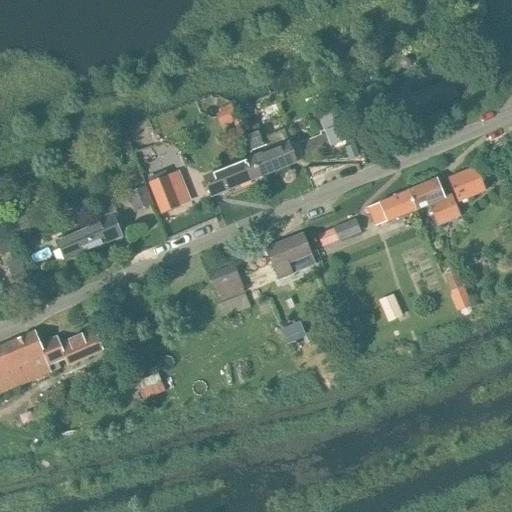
[(500,67),(511,62),(511,48),(496,55),(500,67)]
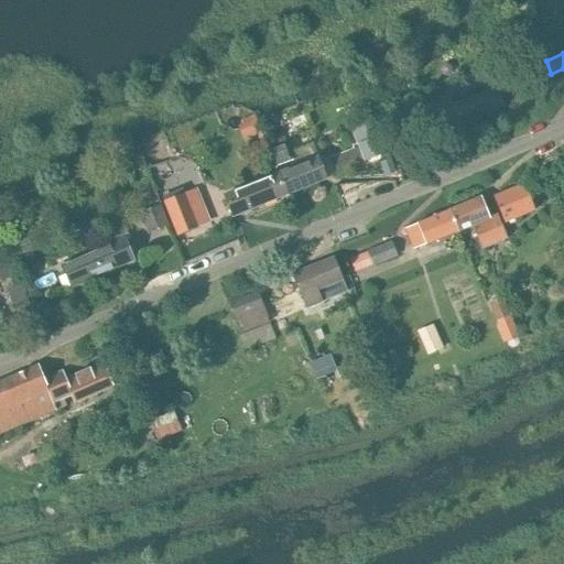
[(496,89),(474,98),(467,100),(476,121),(505,109),(496,89)]
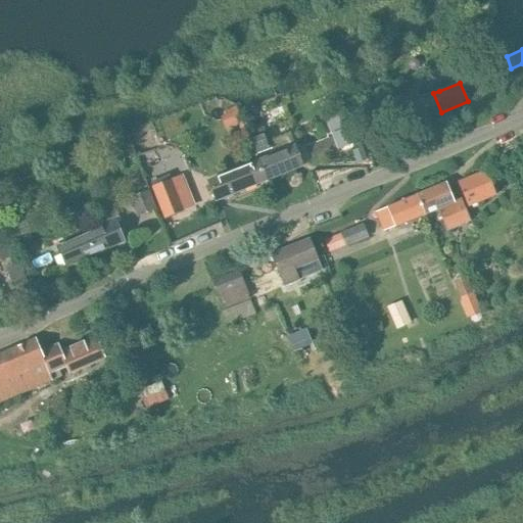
[(413,125),(441,112),(433,93),(420,98),(417,90),(401,96),(413,125)]
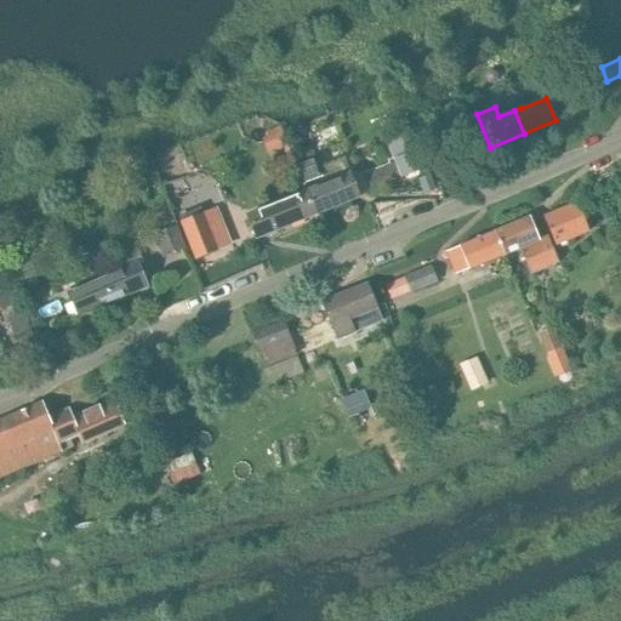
[(398,160),(405,180),(432,169),(416,130),(398,137),(406,158),(398,160)]
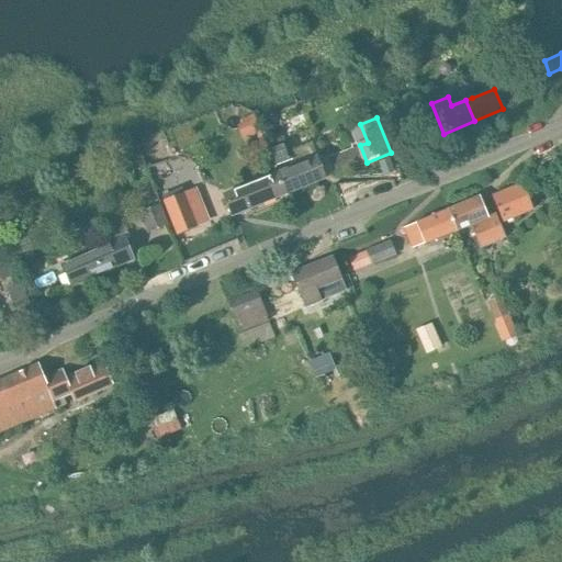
[(277,176),(285,197),(325,180),(316,160),(318,159),(312,143),(283,154),(290,170),(277,176)]
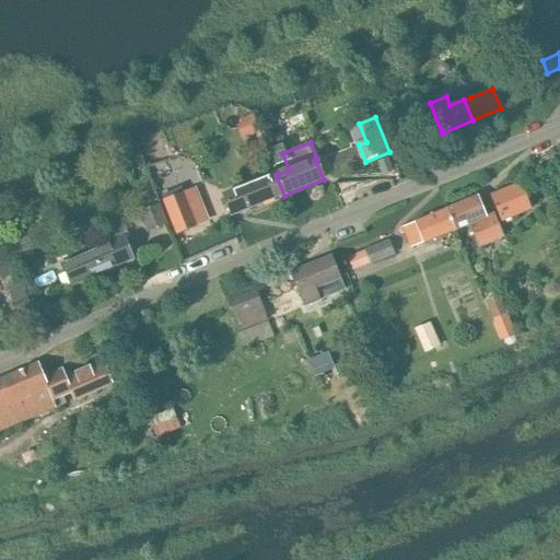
[(232,218),(284,196),(276,175),(222,197),(232,218)]
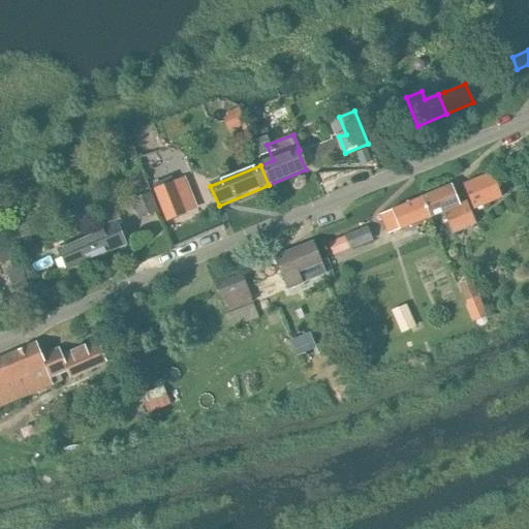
[(477,189),(471,192),(475,200),(478,209),(495,200),(495,199),(500,196),(497,190),(494,182),(477,189)]
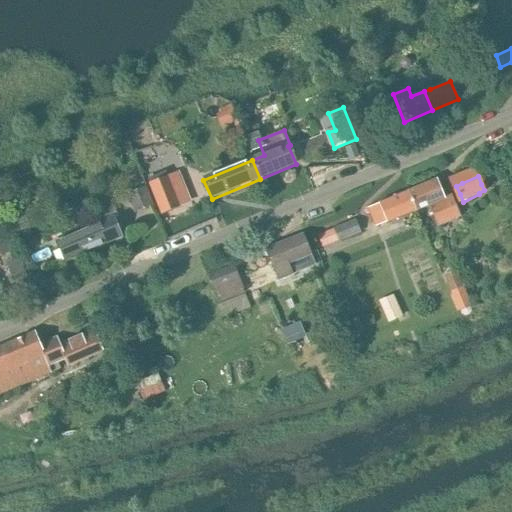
[(409,191),(416,209),(416,211),(430,205),(432,212),(454,204),(450,196),(444,198),(436,180),(409,191)]
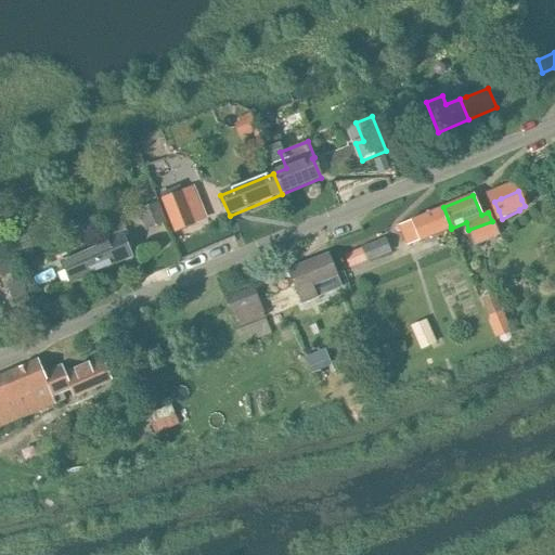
[(180,239),(182,237),(182,236),(194,231),(195,232),(197,231),(183,198),(166,205),(180,239)]
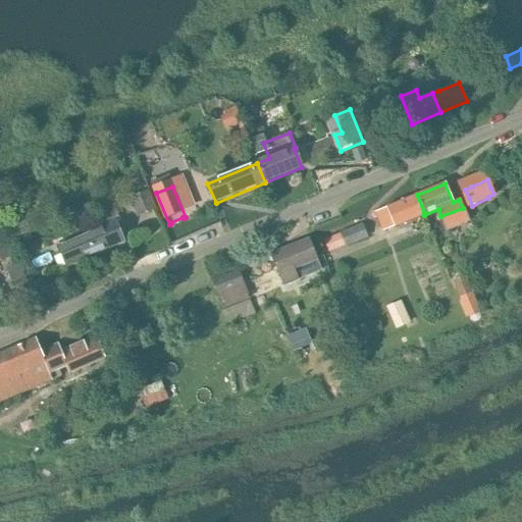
[(138,219),(152,213),(158,210),(150,192),(129,200),(138,219)]
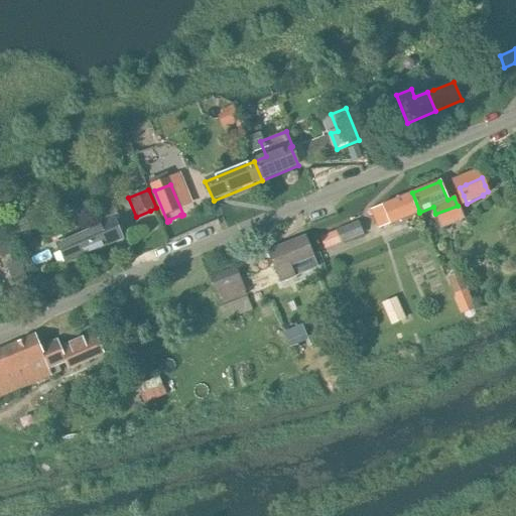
[(419,213),(419,211),(412,192),(372,209),(380,229),(419,213)]
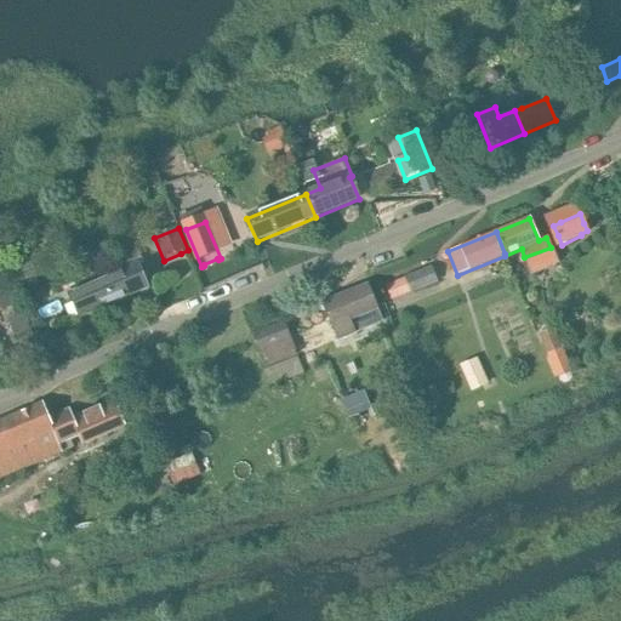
[(79,320),(149,290),(138,266),(143,265),(138,252),(119,260),(123,271),(68,292),(79,320)]
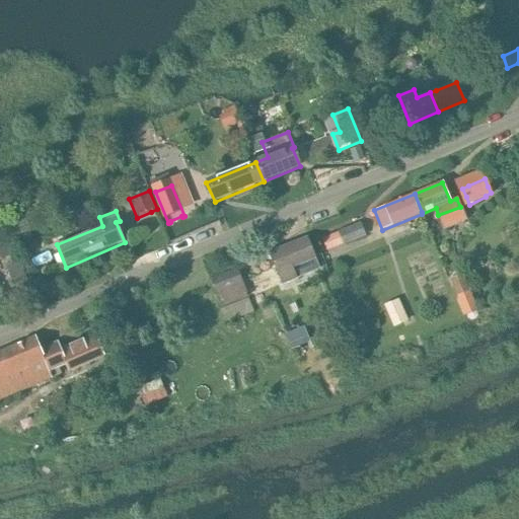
[(339,231),(321,237),(326,249),(343,243),(344,244),(367,236),(361,223),(339,231)]
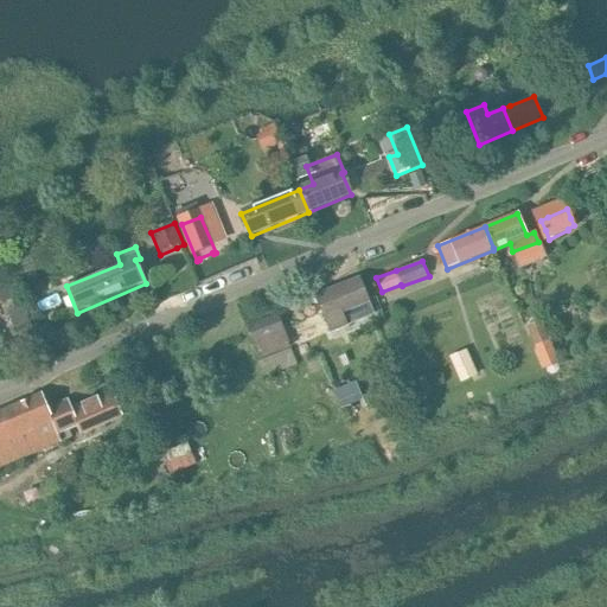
[(365,276),(317,296),(323,312),(317,315),(319,323),(326,320),(368,302),(371,310),(377,307),(365,276)]
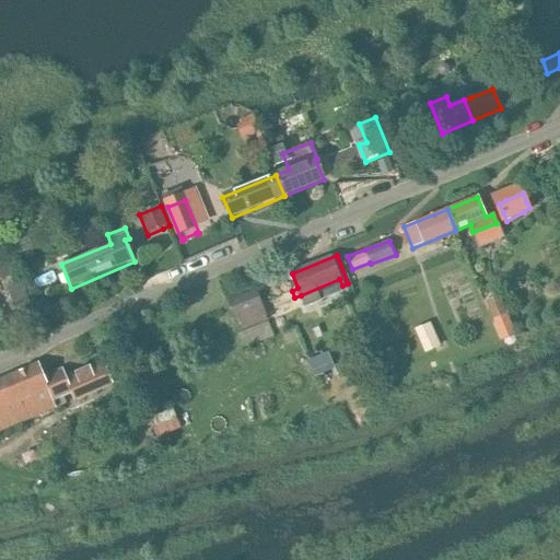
[(32,310),(22,284),(8,291),(16,315),(32,310)]
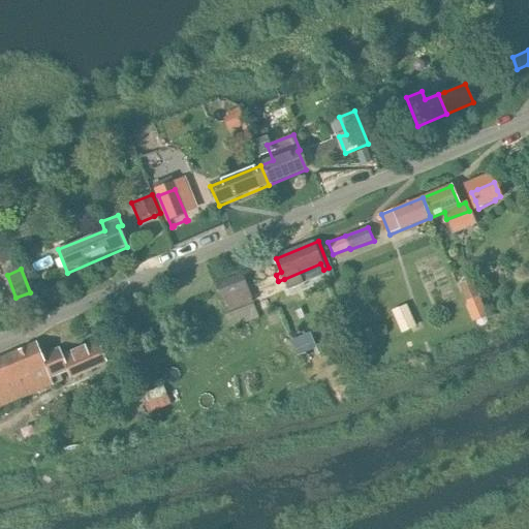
[(242,274),(215,284),(221,299),(226,312),(253,302),(248,288),(246,285),(242,274)]
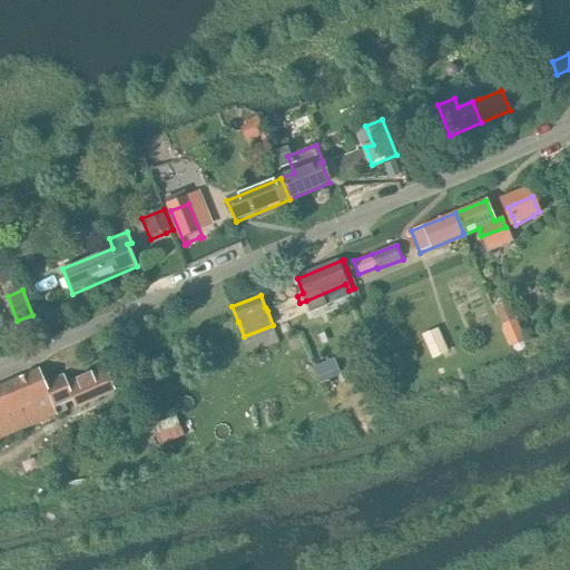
[(492,308),(499,326),(513,321),(507,302),(492,308)]
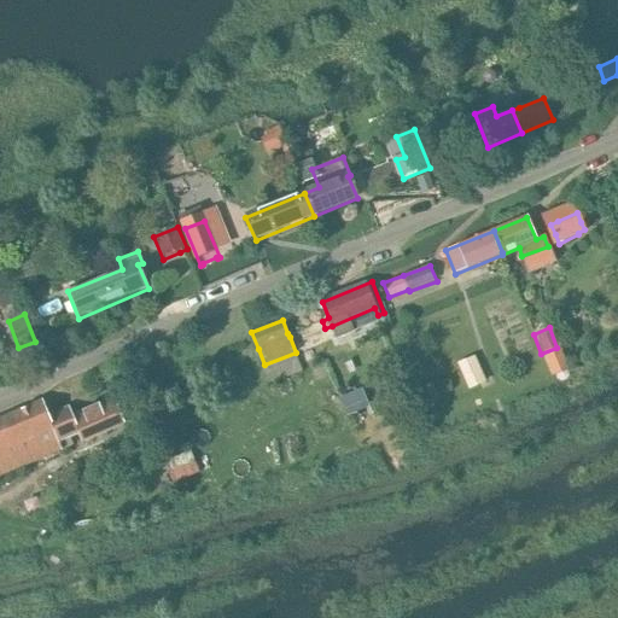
[(458,363),(468,389),(485,382),(474,356),(458,363)]
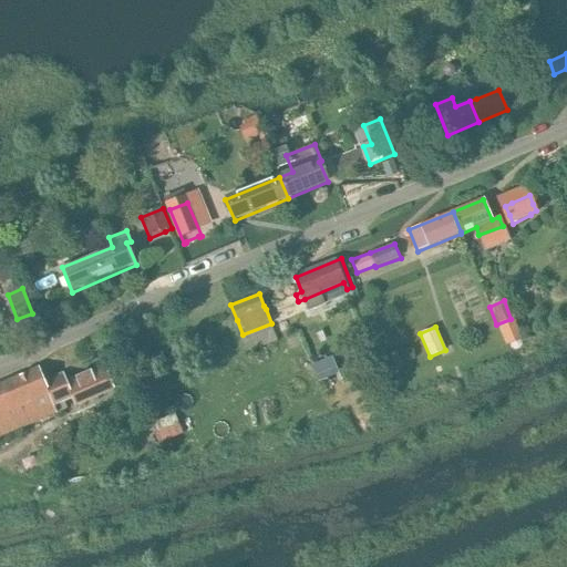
[(45,383),(58,413),(68,409),(64,401),(73,398),(75,405),(114,389),(105,367),(68,382),(64,375),(45,383)]
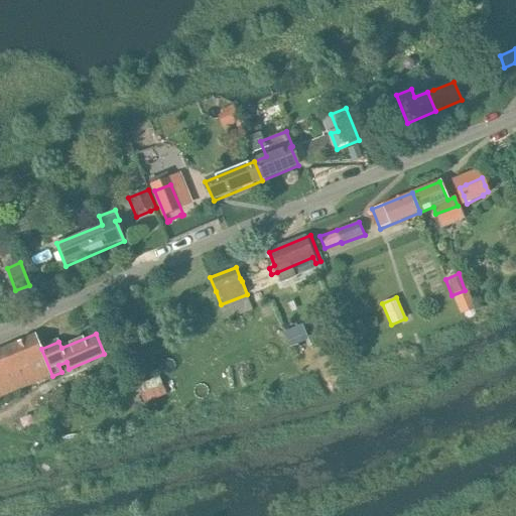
[(0,397),(52,376),(41,349),(35,335),(0,350),(0,397)]
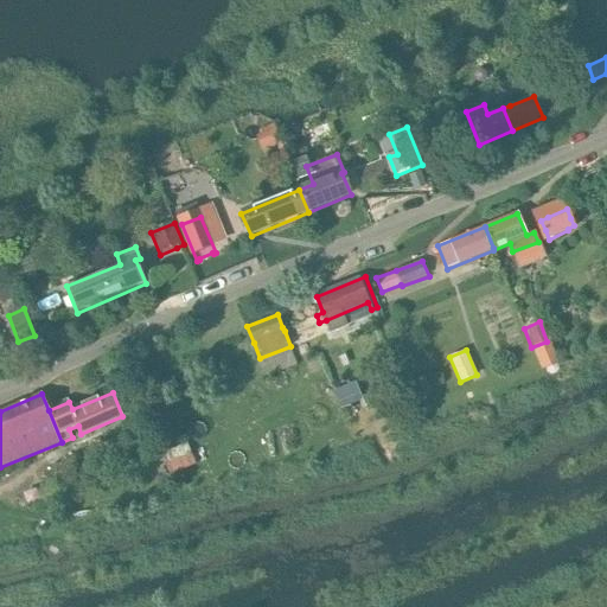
[(82,474),(75,458),(50,468),(56,484),(82,474)]
